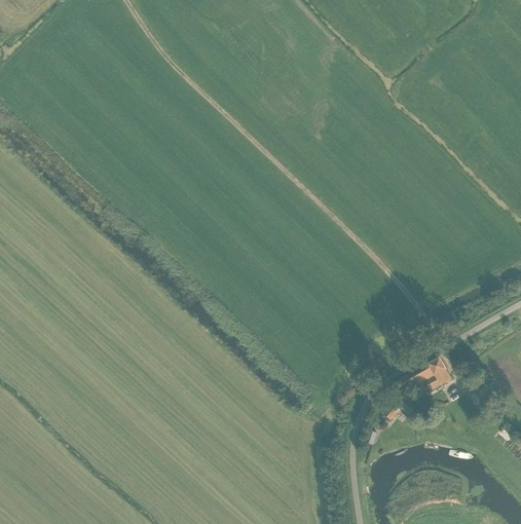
[(456,381),(444,360),(433,366),(432,365),(396,385),(401,395),(419,384),(421,386),(423,385),(429,383),(435,393),(456,381)]
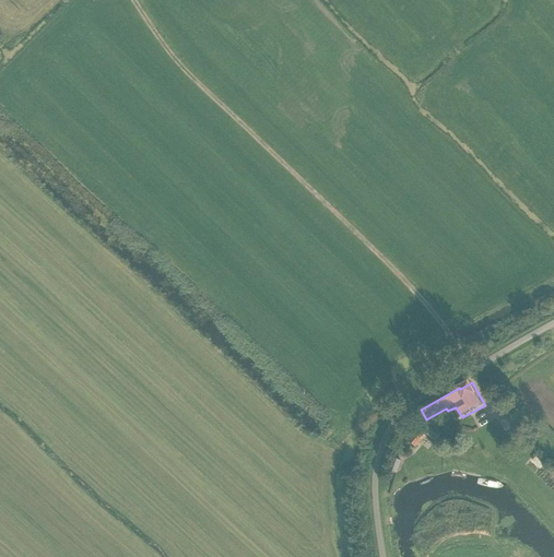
[(511,422),(520,414),(513,404),(503,412),(511,422)]
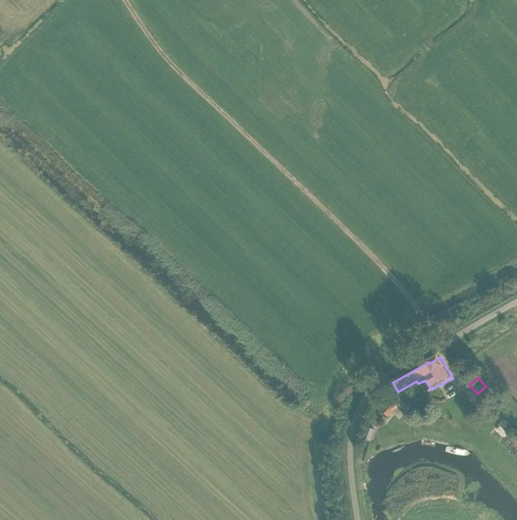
[(420,407),(424,402),(414,393),(410,399),(420,407)]
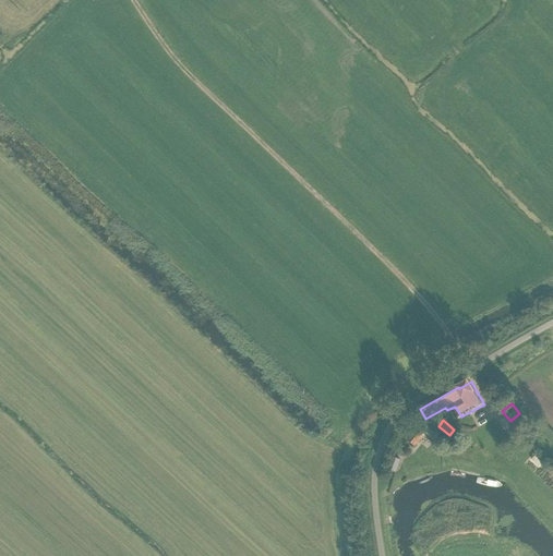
[(445,436),(434,425),(428,433),(425,431),(424,433),(421,430),(410,440),(418,447),(430,435),(439,444),(445,436)]
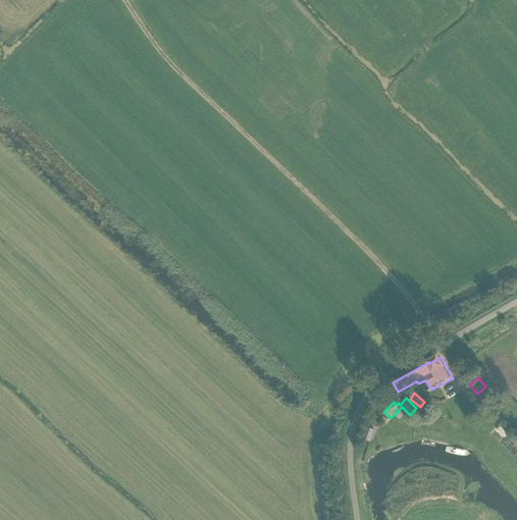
[(379,432),(370,429),(366,440),(375,444),(379,432)]
